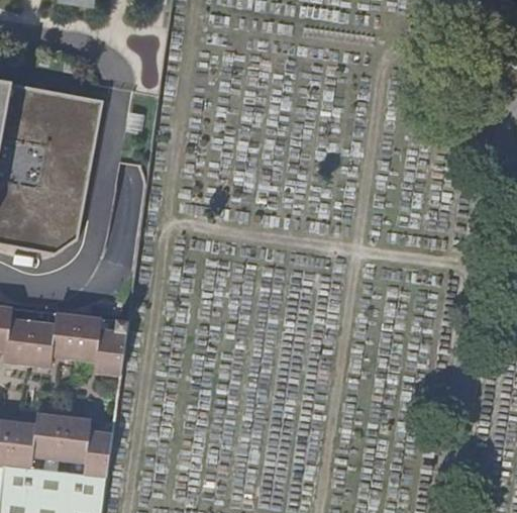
[(516,65),(516,53),(507,53),(506,64),(516,65)]
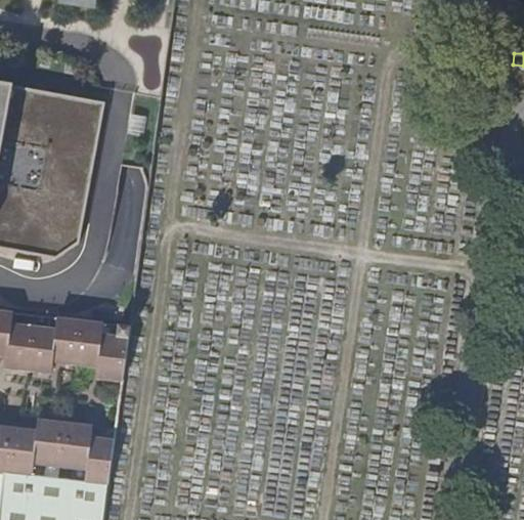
[(0,246),(57,256),(79,239),(105,101),(0,80),(0,246)]
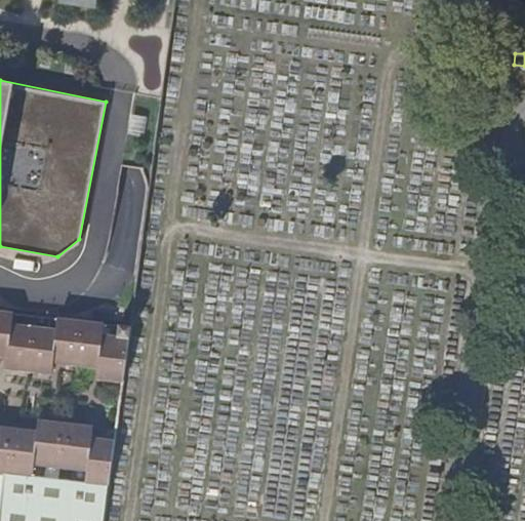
[(122,386),(129,338),(102,336),(103,321),(56,316),(54,328),(10,323),(12,310),(0,308),(0,357),(4,358),(3,369),(50,376),(53,364),(94,370),(93,382),(122,386)]
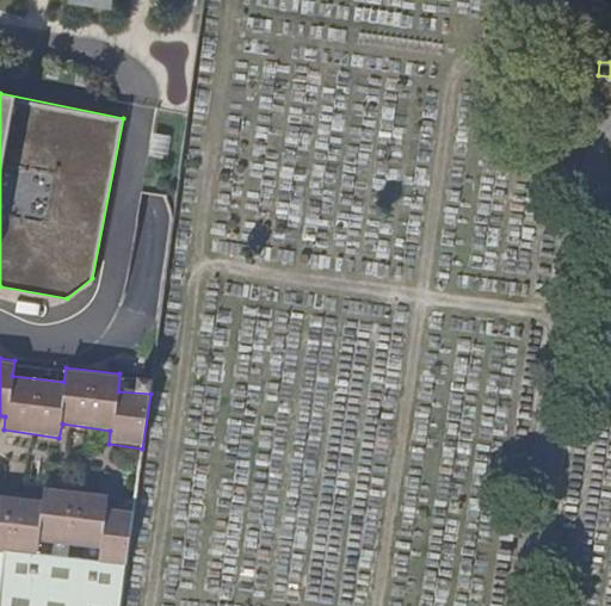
[(0,500),(134,517),(134,513),(105,508),(106,495),(42,487),(39,500),(0,494),(0,500)]
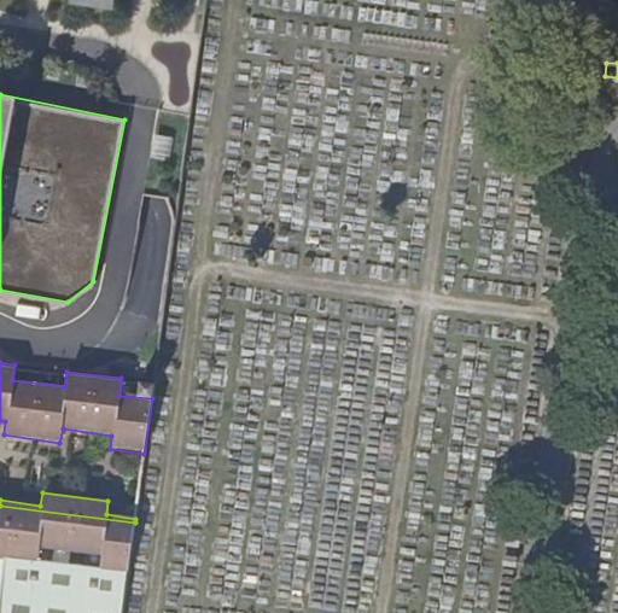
[(128,568),(135,523),(0,506),(0,554),(36,559),(38,549),(100,556),(99,566),(128,568)]
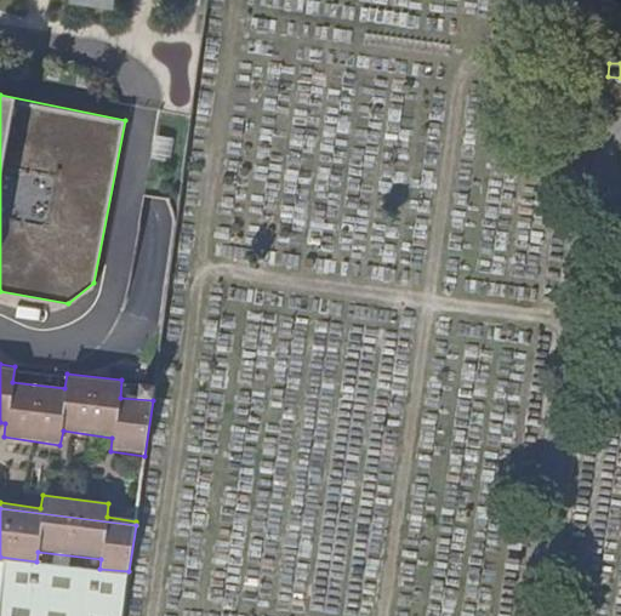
[(0,615),(121,615),(129,571),(100,569),(36,562),(0,557),(0,615)]
